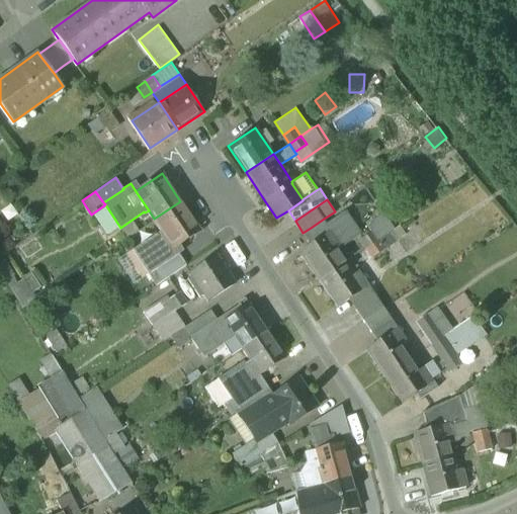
[(154,219),(161,229),(173,247),(177,244),(199,229),(180,201),(154,219)]
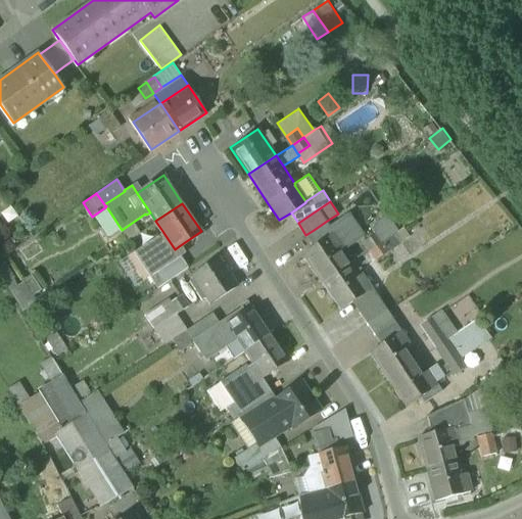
[(348,213),(329,225),(345,248),(364,235),(348,213)]
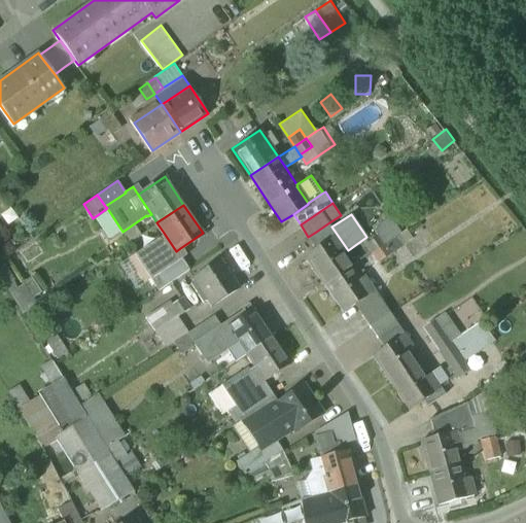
[(367,242),(373,250),(396,235),(402,231),(391,214),(374,227),(379,235),(367,242)]
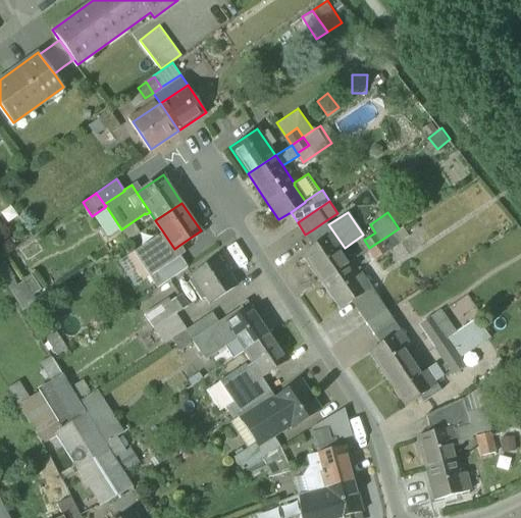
[(328,224),(326,220),(305,235),(313,246),(320,242),(315,234),(328,224)]
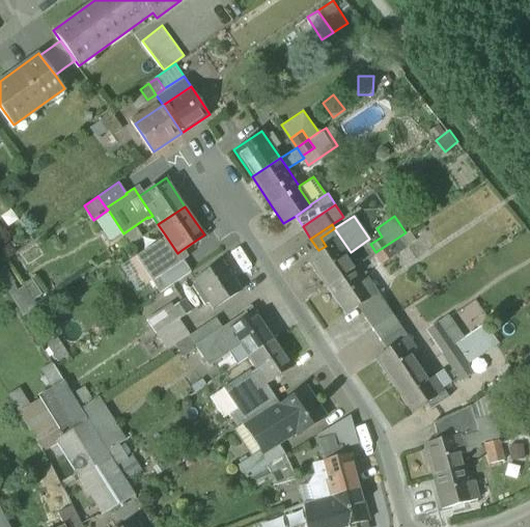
[(345,255),(351,252),(334,228),(321,238),(326,246),(318,250),(308,257),(327,285),(328,284),(353,268),(345,255)]
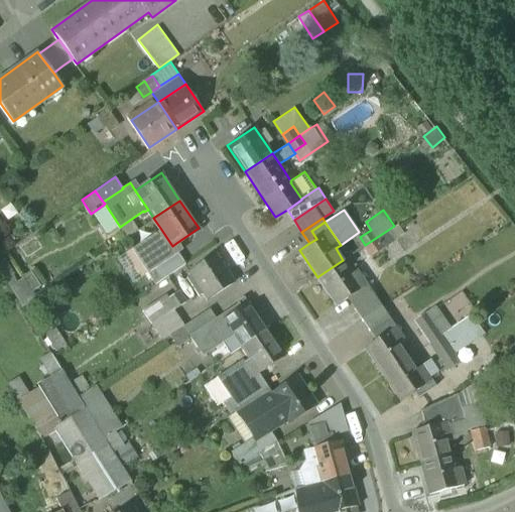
[(181,251),(176,243),(172,246),(160,228),(131,248),(147,271),(148,272),(178,252),(179,253),(181,251)]
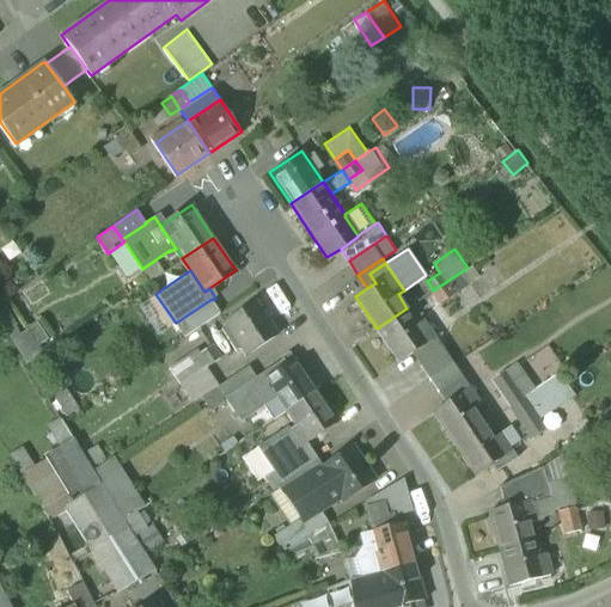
[(468,284),(460,273),(433,290),(441,302),(454,293),(468,284)]
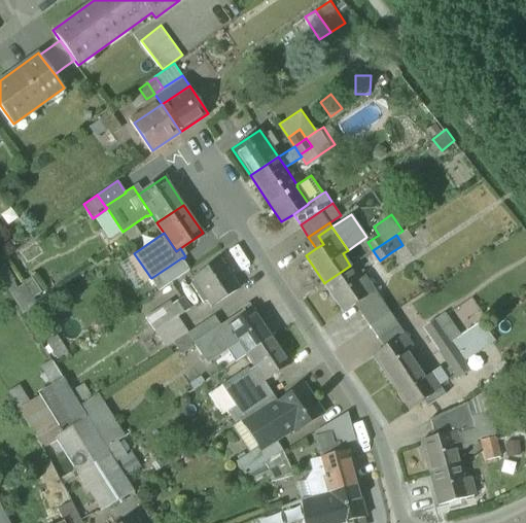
[(150,277),(134,253),(120,262),(136,286),(150,277)]
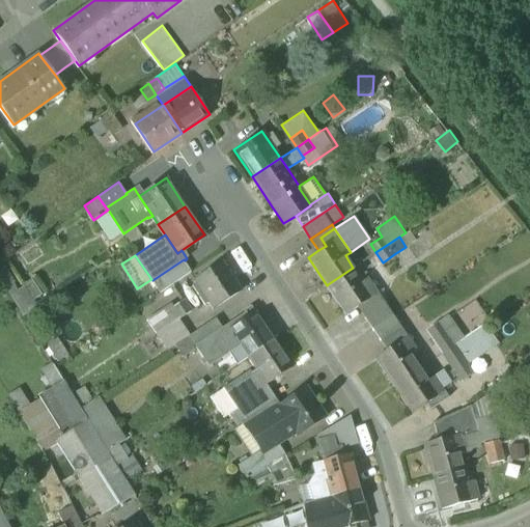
[(152,280),(160,292),(191,271),(185,260),(184,259),(152,280)]
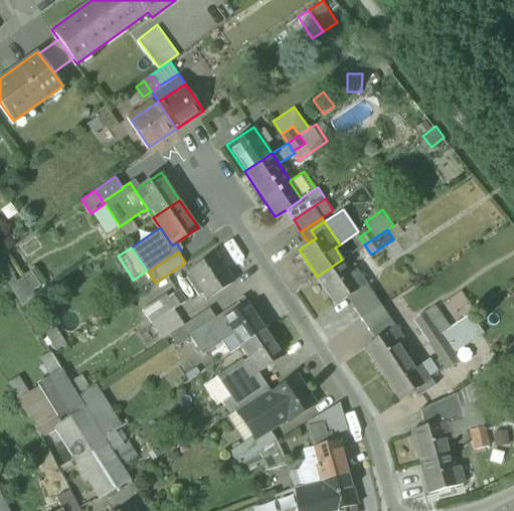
[(187,272),(206,300),(234,282),(215,253),(187,272)]
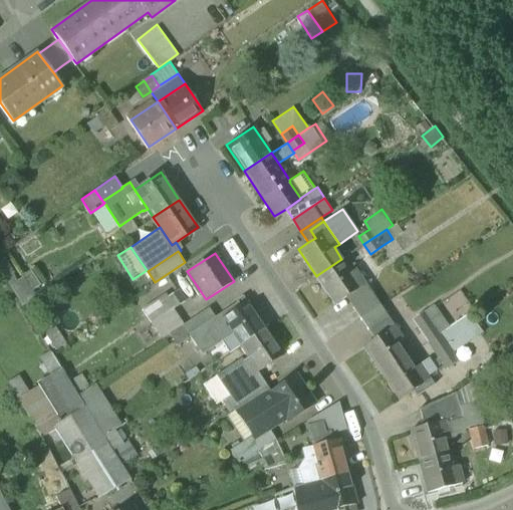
[(350,273),(341,259),(317,275),(336,304),(347,296),(365,284),(355,269),(350,273)]
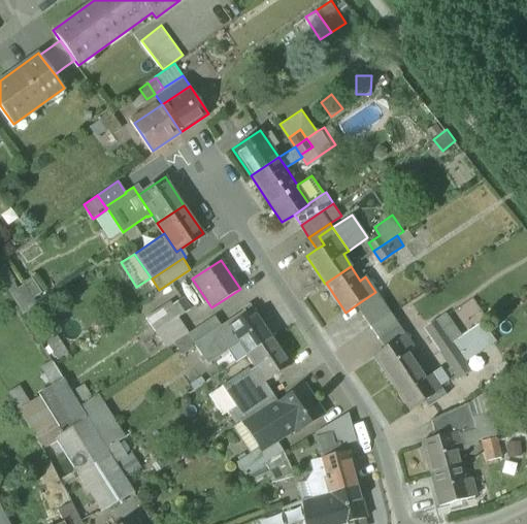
[(33,275),(11,291),(24,313),(38,302),(34,296),(42,290),(33,275)]
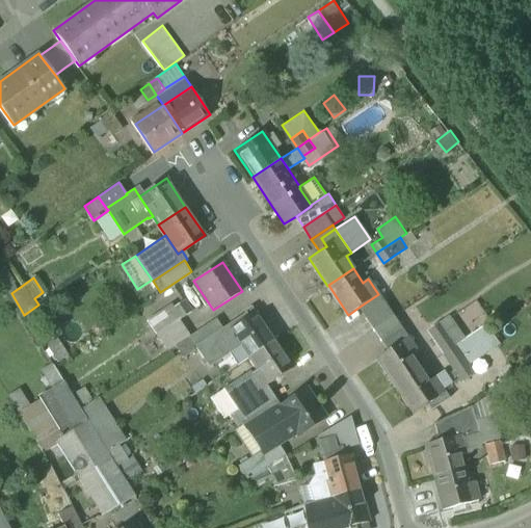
[(360,307),(365,314),(383,301),(378,294),(360,307)]
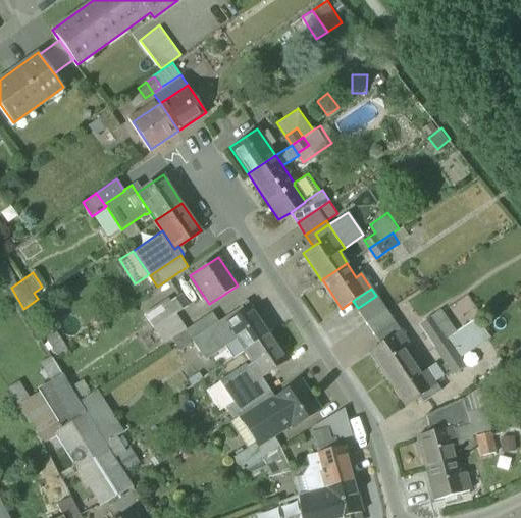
[(454,312),(474,299),(469,291),(449,304),(454,312)]
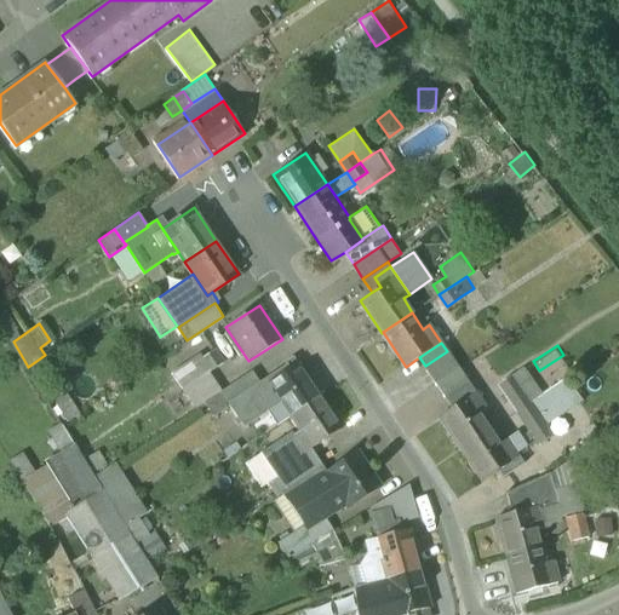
[(201,358),(210,371),(223,361),(215,350),(201,358)]
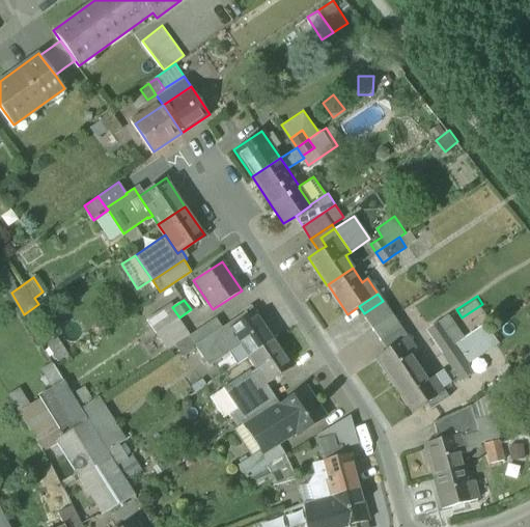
[(179,317),(172,307),(169,301),(145,317),(157,333),(178,319),(179,317)]
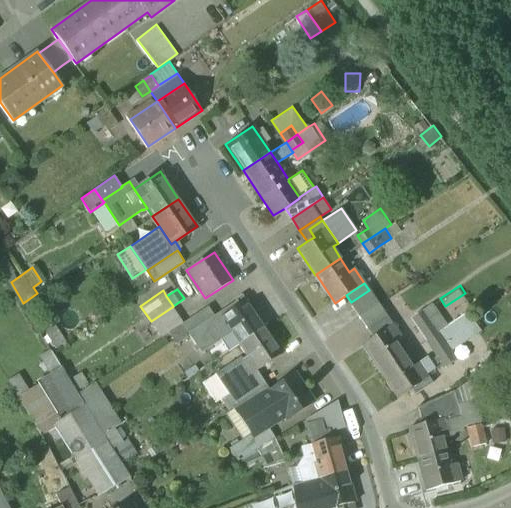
[(359,315),(378,303),(369,290),(351,302),(359,315)]
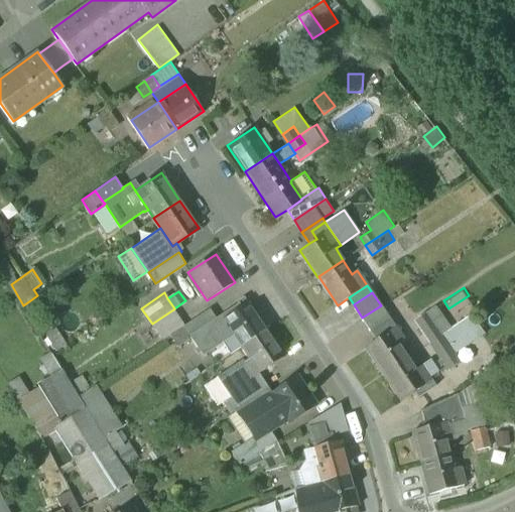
[(224,400),(232,411),(239,406),(269,386),(260,372),(285,355),(267,328),(251,303),(243,308),(240,304),(218,320),(191,337),(204,356),(224,342),(229,339),(230,338),(234,335),(241,346),(249,357),(245,360),(244,358),(218,375),(205,384),(218,404),(224,400)]
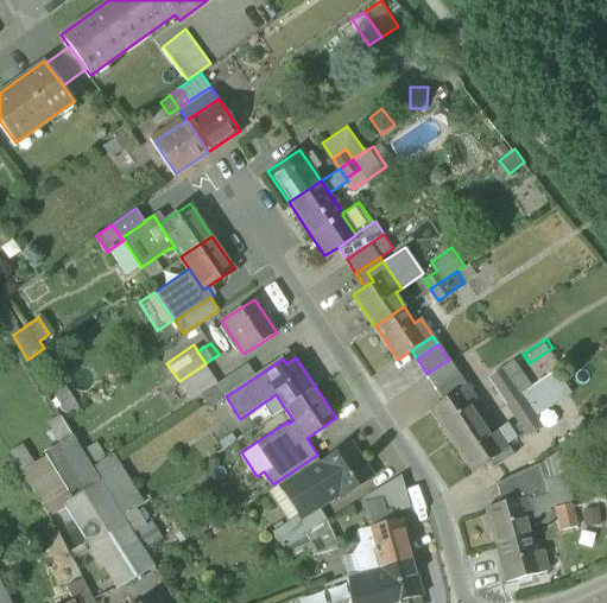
[(450,359),(449,360),(427,374),(436,387),(459,372),(450,359)]
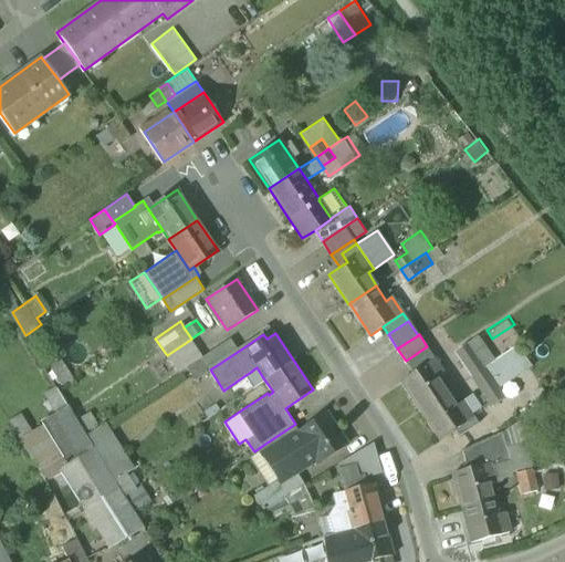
[(458,352),(466,364),(478,356),(484,365),(494,360),(479,336),(458,352)]
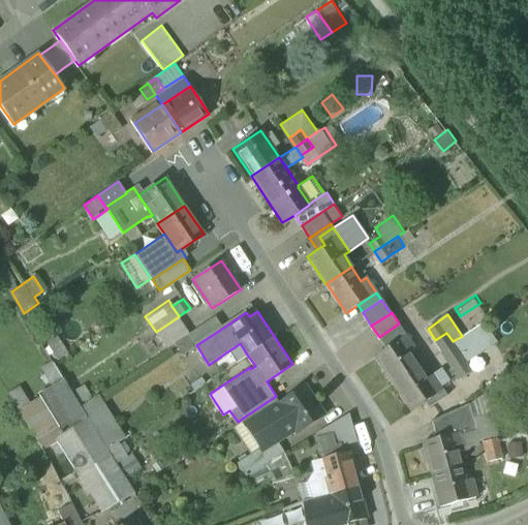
[(215,315),(188,333),(188,334),(196,345),(223,328),(215,315)]
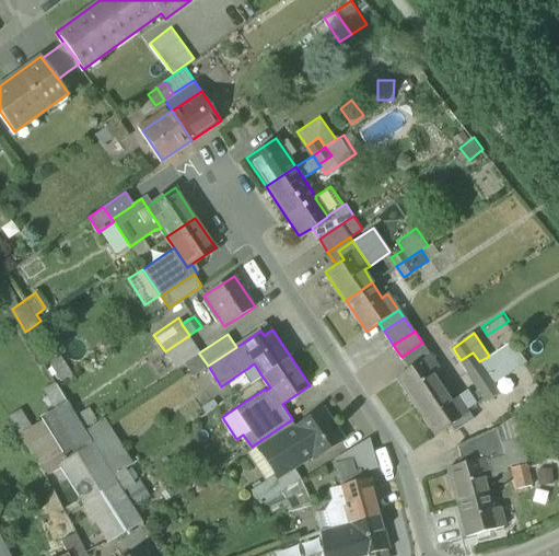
[(185,362),(199,354),(199,352),(188,336),(165,351),(176,368),(185,362)]
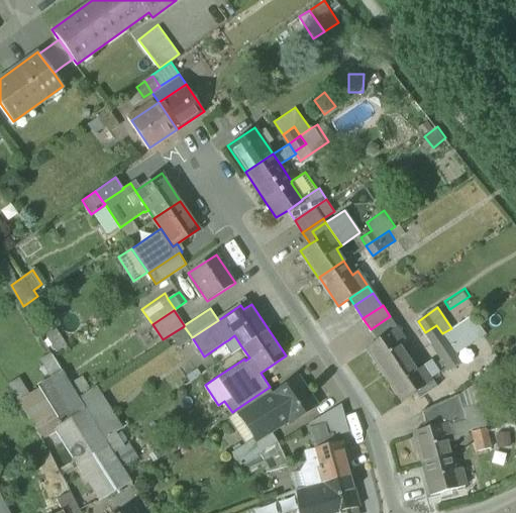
[(451,328),(442,333),(448,341),(455,352),(487,332),(474,313),(451,328)]
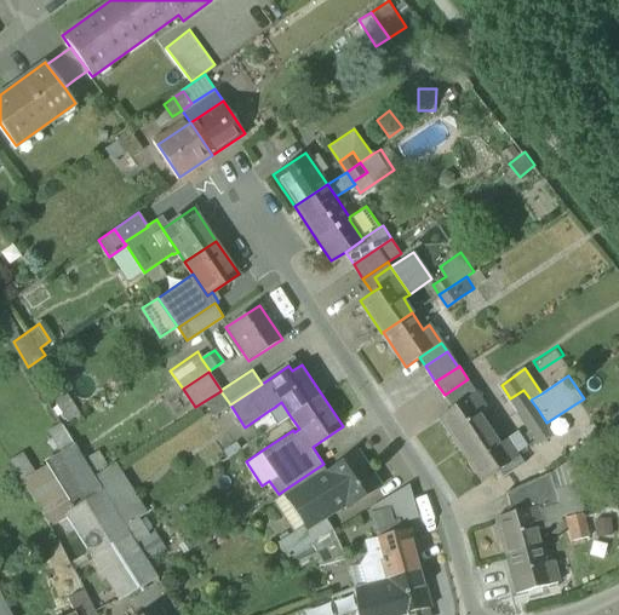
[(456,394),(470,384),(468,379),(445,395),(452,407),(460,401),(456,394)]
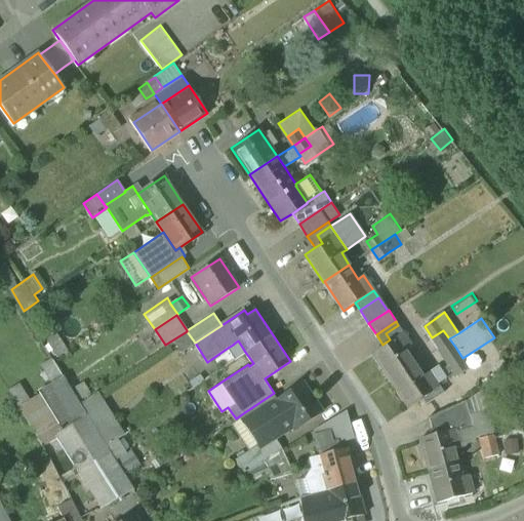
[(371,353),(389,379),(415,362),(407,350),(412,347),(402,331),(398,325),(386,333),(390,339),(383,345),(371,353)]
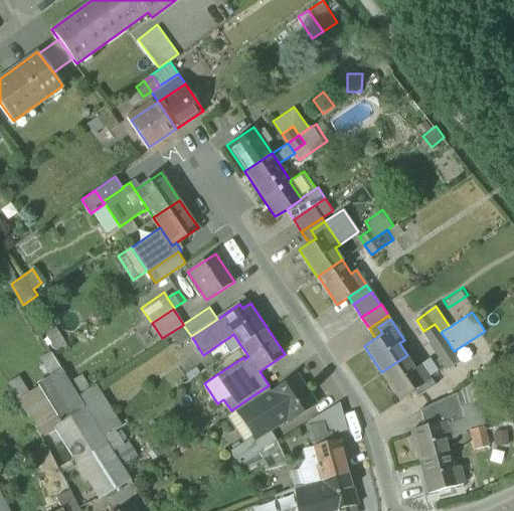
[(68,341),(56,324),(45,331),(57,349),(68,341)]
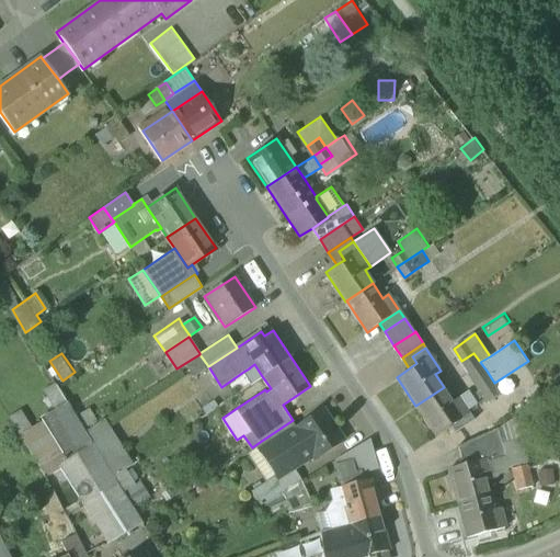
[(468,371),(480,362),(473,353),(461,361),(468,371)]
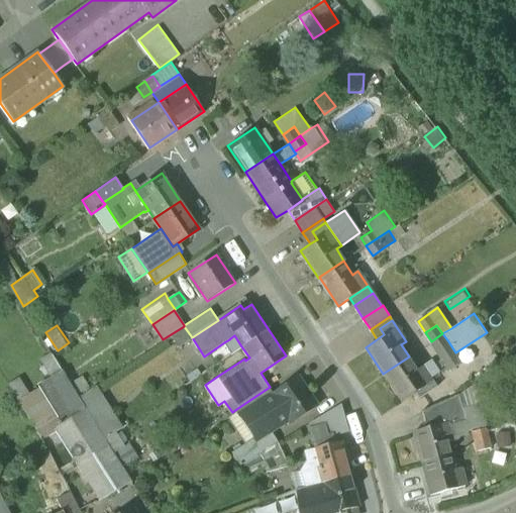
[(184,326),(171,334),(178,345),(192,337),(184,326)]
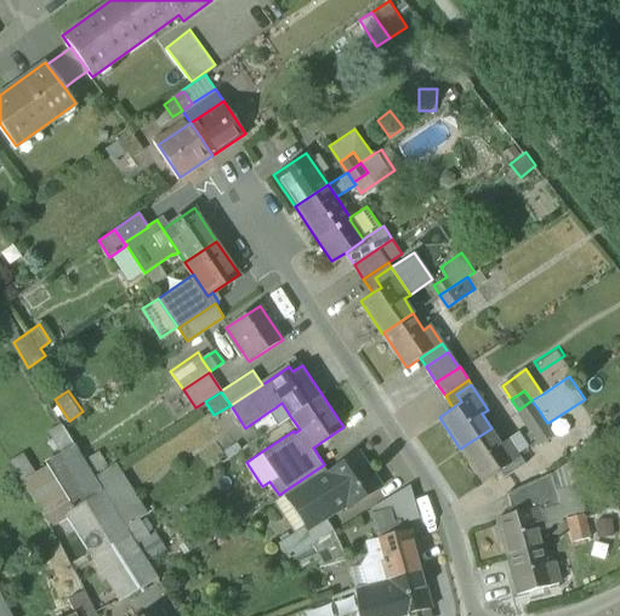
[(518,410),(525,420),(539,410),(532,400),(518,410)]
